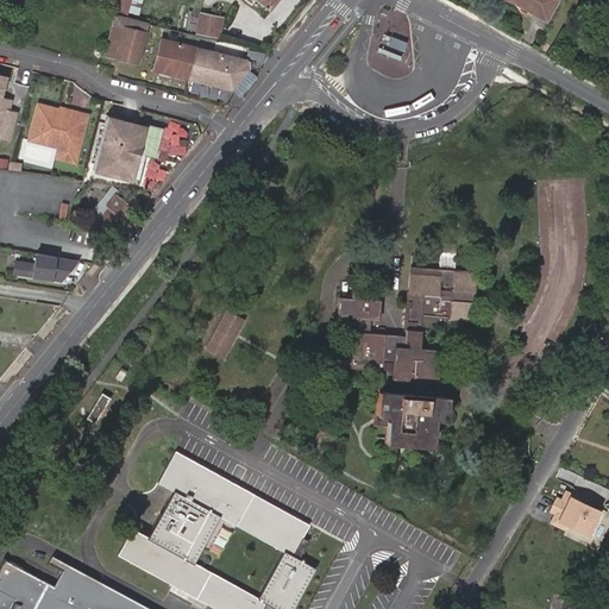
[(130,0),(118,0),(115,11),(126,14),(130,0)]
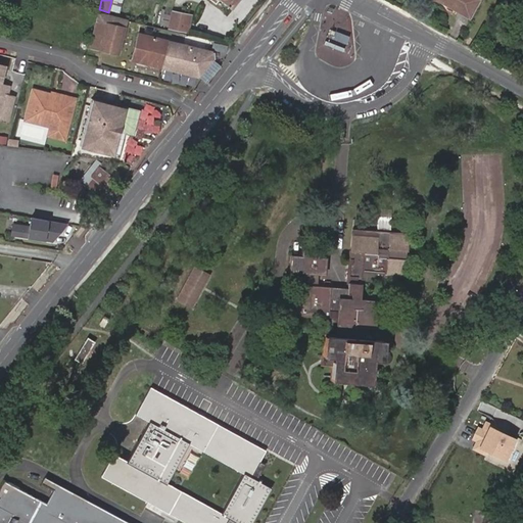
[(442,0),(472,16),(481,0),(442,0)]
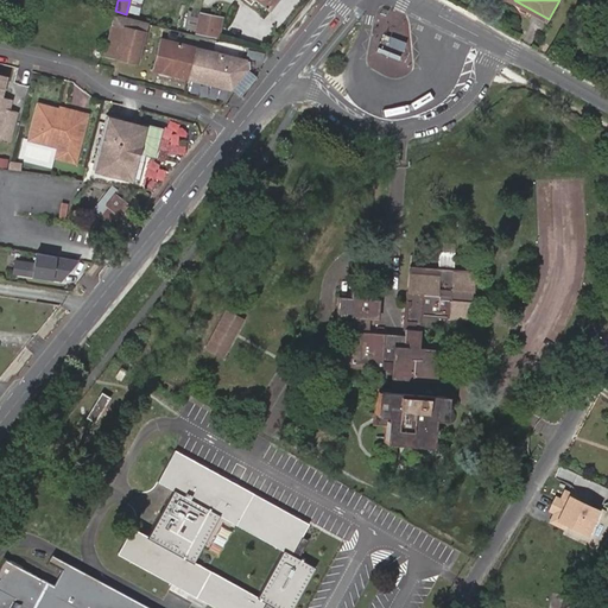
[(221,36),(225,14),(190,8),(187,30),(221,36)]
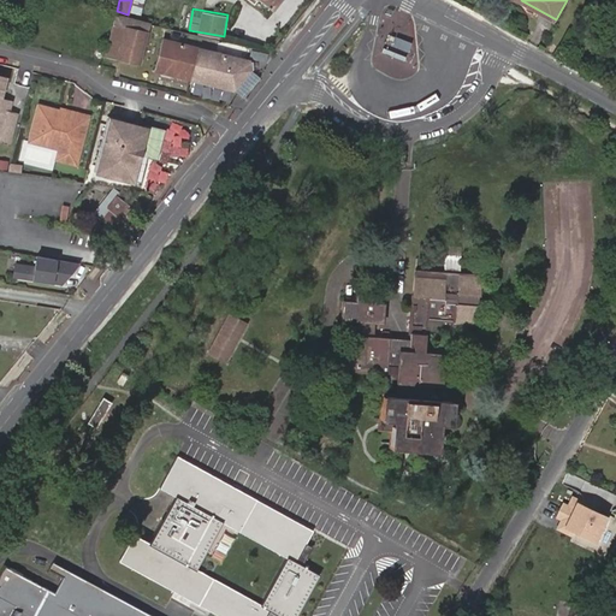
[(117,15),(106,54),(138,61),(149,23),(117,15)]
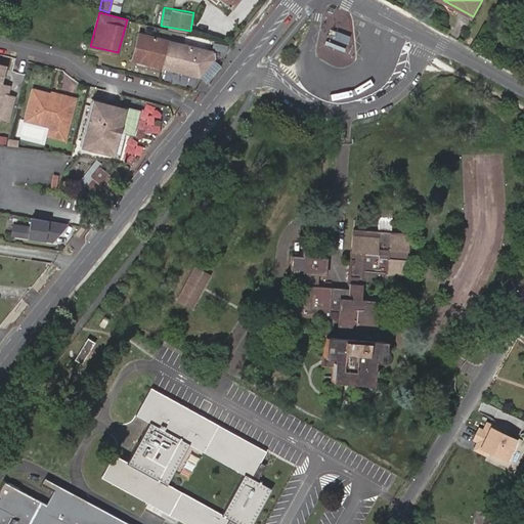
[(210,50),(139,32),(132,59),(200,76),(212,59),(210,50)]
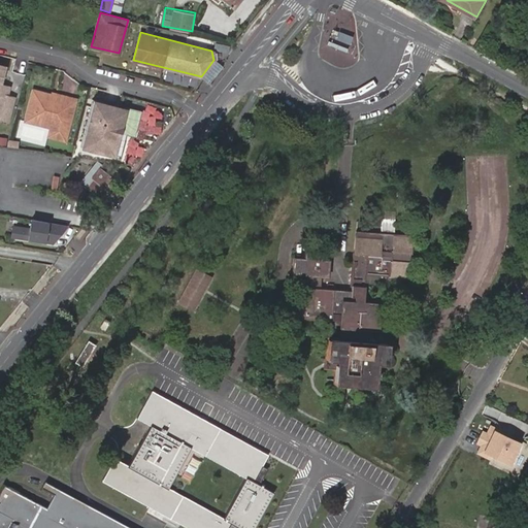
[(0,93),(0,116),(9,119),(15,95),(8,94),(10,85),(1,83),(6,64),(0,63),(0,92),(0,93)]
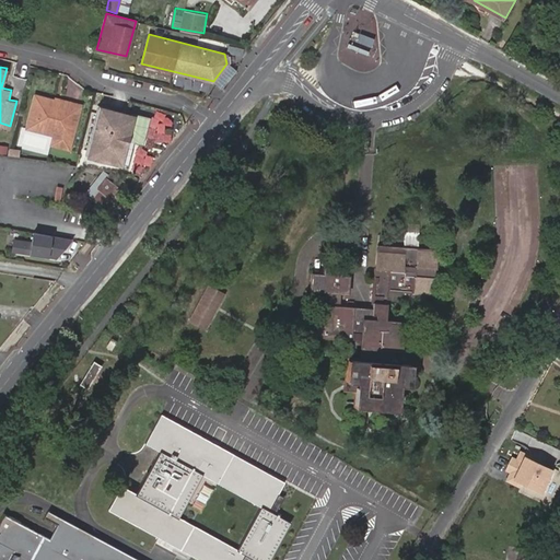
[(155,79),(158,72),(148,70),(147,77),(155,79)]
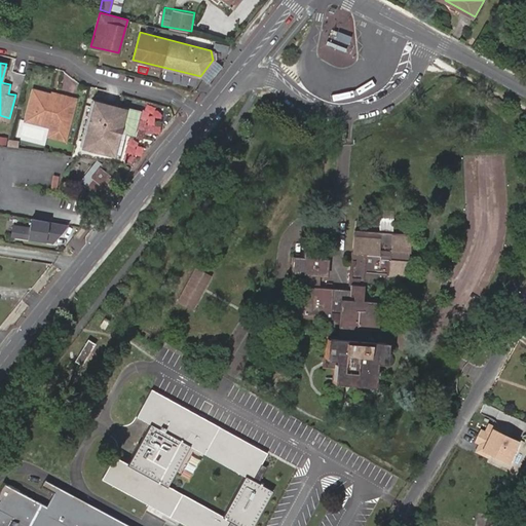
[(52,92),(34,87),(27,118),(51,124),(69,129),(77,97),(61,91),(60,97),(52,95),(53,92),(52,92)]
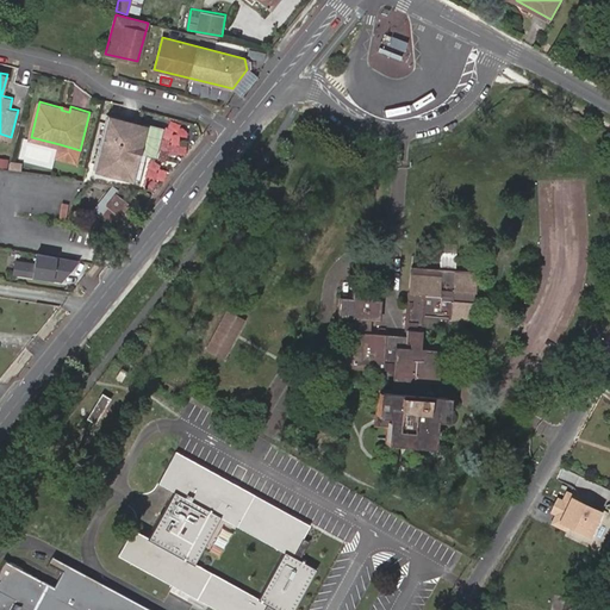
[(157,155),(166,125),(136,118),(136,119),(109,112),(94,167),(132,176),(132,175),(142,178),(148,153),(157,155)]
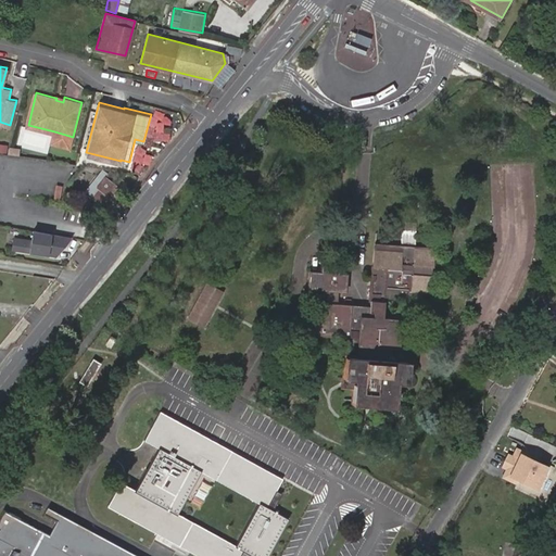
[(73,137),(54,131),(52,141),(71,146),(73,137)]
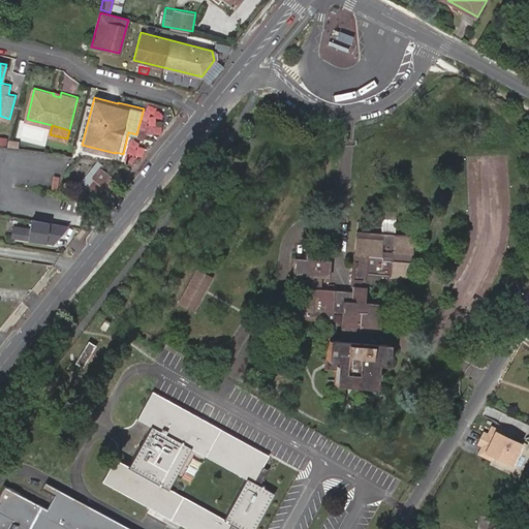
[(128,159),(146,159),(146,139),(128,139),(128,159)]
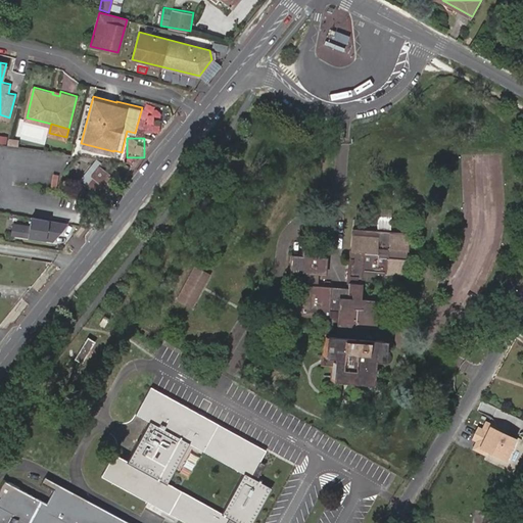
[(117,171),(104,159),(91,175),(94,178),(87,186),(97,194),(103,186),(105,187),(114,178),(113,177),(117,171)]
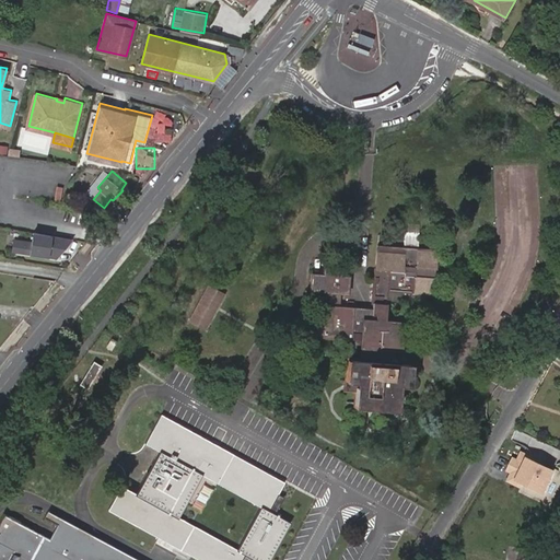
[(21,199),(3,196),(8,175),(0,173),(0,199),(20,202),(21,199)]
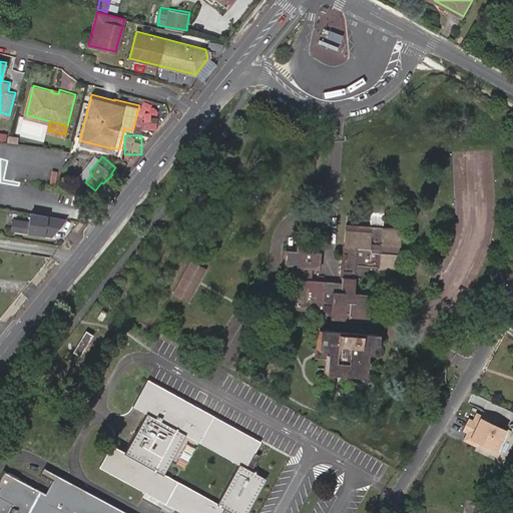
[(101,182),(95,190),(96,191),(103,183),(101,182)]
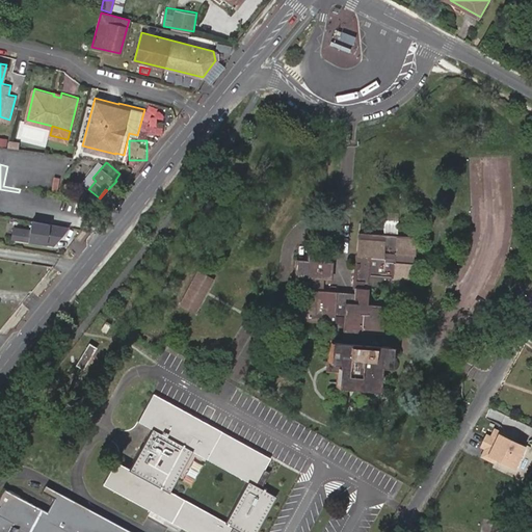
[(59,203),(56,214),(74,219),(77,208),(59,203)]
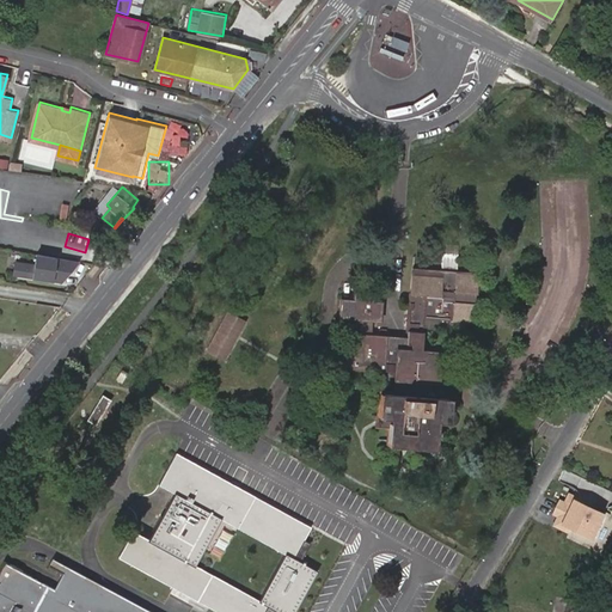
[(11,275),(68,281),(71,256),(30,252),(30,259),(12,258),(11,275)]
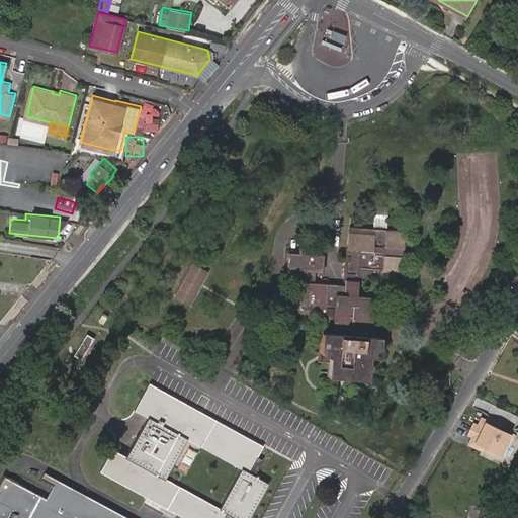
[(334,350),(332,374),(367,376),(368,354),(377,354),(384,271),(401,272),(404,232),(350,228),(346,286),(314,284),(315,269),(321,269),(322,256),(317,256),(317,247),(303,245),(301,255),(290,254),(289,267),(300,267),(298,293),(293,292),(291,310),(326,312),(324,349),(334,350)]
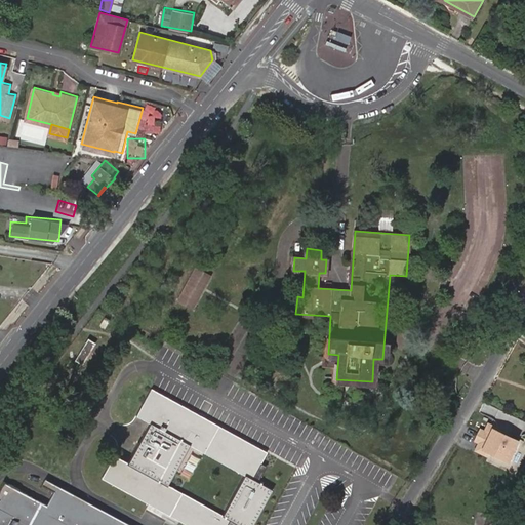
[(193,309),(210,276),(197,269),(179,300),(193,309)]
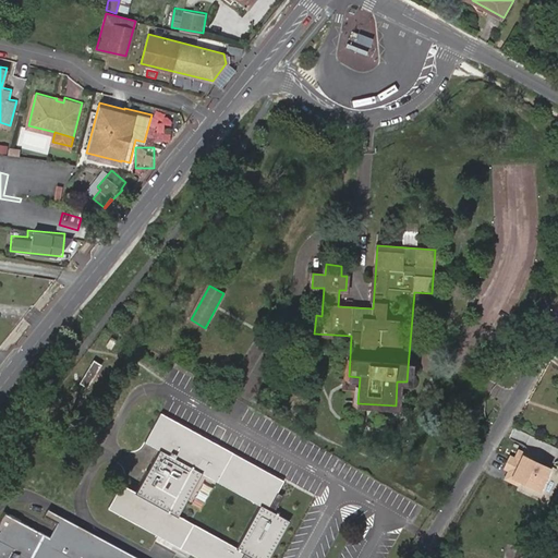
[(179,514),(202,473),(217,445),(161,414),(146,441),(160,449),(136,494),(122,486),(110,508),(166,538),(179,514)]
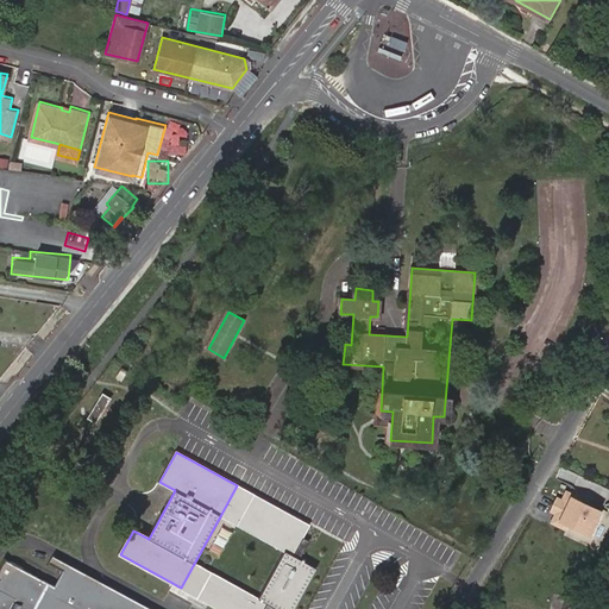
[(309,526),(237,485),(220,516),(283,551),(258,596),(195,562),(181,588),(220,608),(270,608),(272,607),(276,608),(293,608),(316,569),(312,566),(319,553),(306,546),(309,541),(302,538),(309,526)]
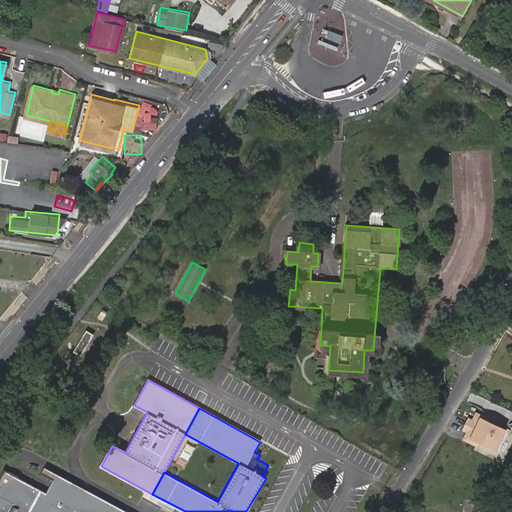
[(508,431),(479,418),(470,438),(499,451),(508,431)]
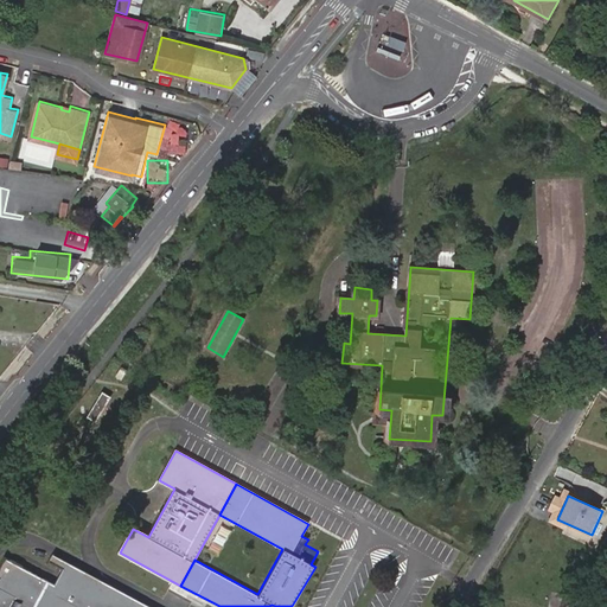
[(148,606),(51,555),(48,562),(62,570),(131,606),(148,606)]
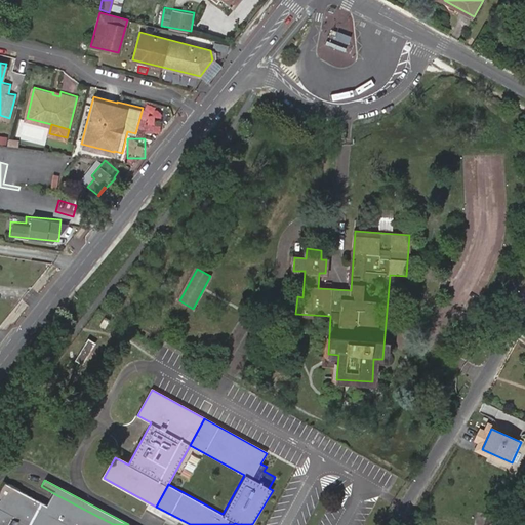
[(113,524),(53,493),(46,507),(4,484),(0,490),(0,524),(113,524)]
